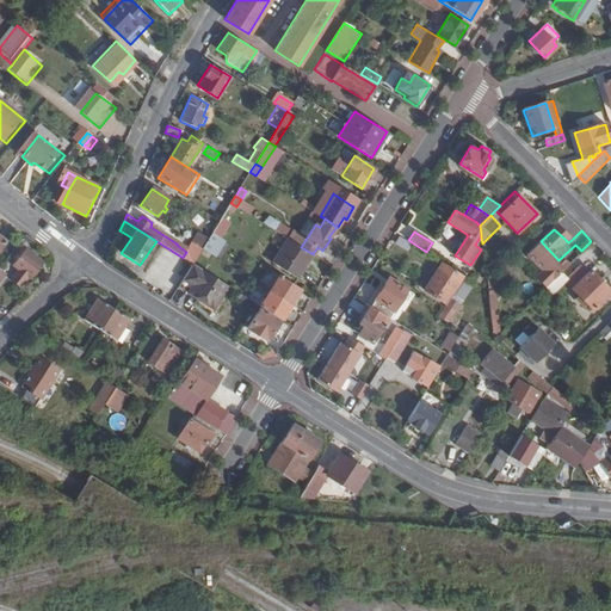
[(215,257),(224,242),(211,234),(207,242),(202,248),(215,257)]
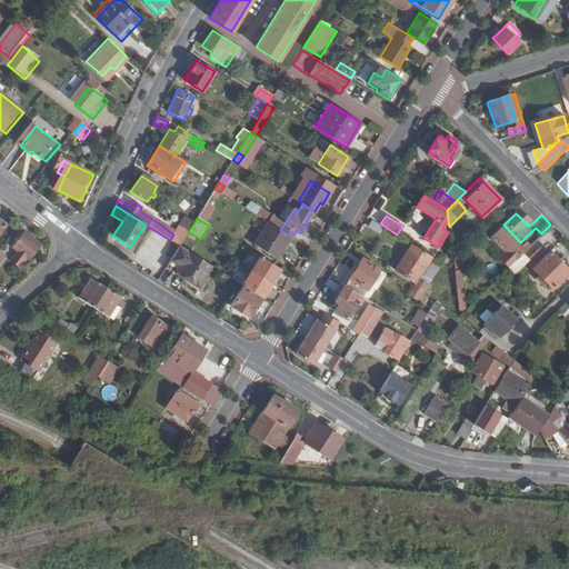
[(183,229),(188,231),(192,226),(187,222),(183,229)]
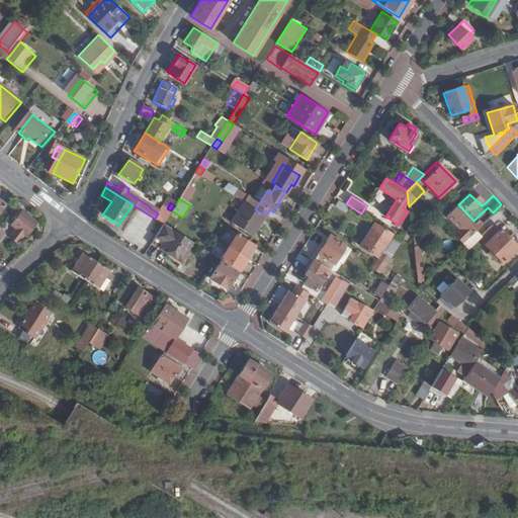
[(252,236),(265,216),(255,209),(244,202),(231,223),(252,236)]
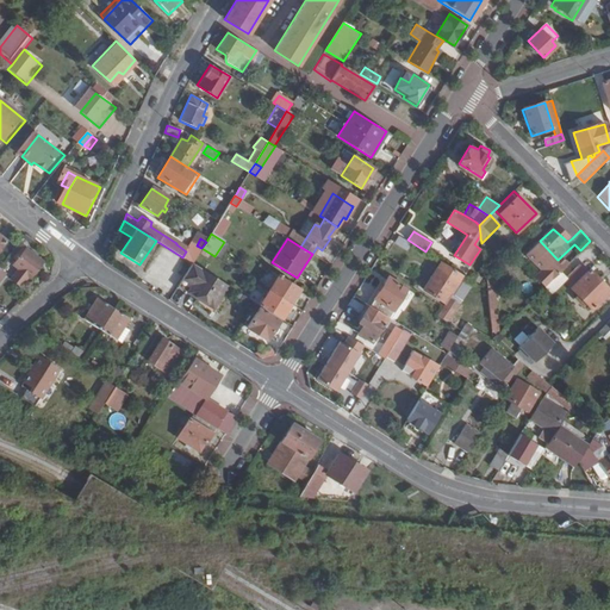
[(192,263),(201,248),(197,246),(192,242),(186,251),(182,257),(192,263)]
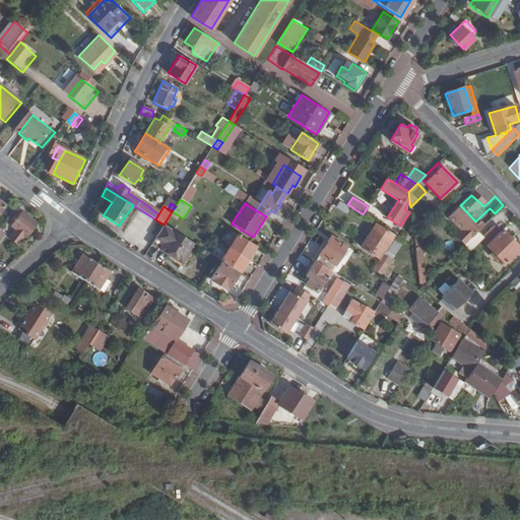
[(36,221),(21,211),(18,214),(15,212),(12,217),(13,219),(11,223),(16,226),(9,236),(17,241),(23,232),(26,234),(36,221)]
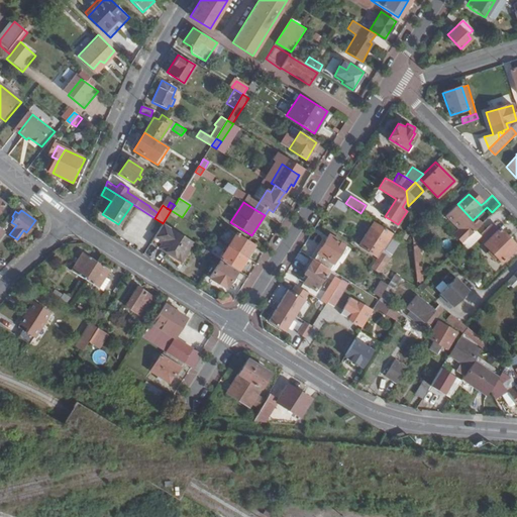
[(391,232),(374,222),(358,245),(376,256),(391,232)]
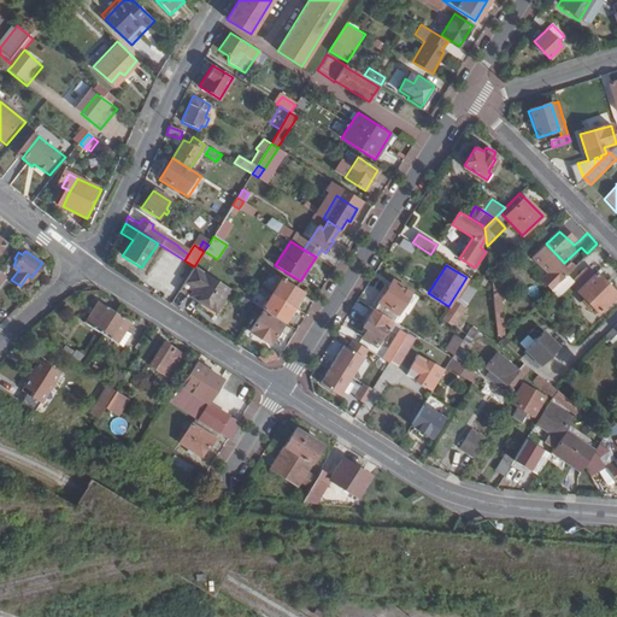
[(194,266),(180,289),(216,312),(229,288),(194,266)]
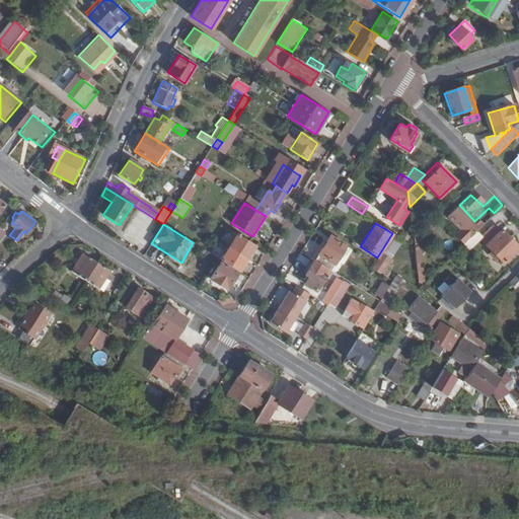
[(485,244),(498,231),(493,226),(478,238),(485,244)]
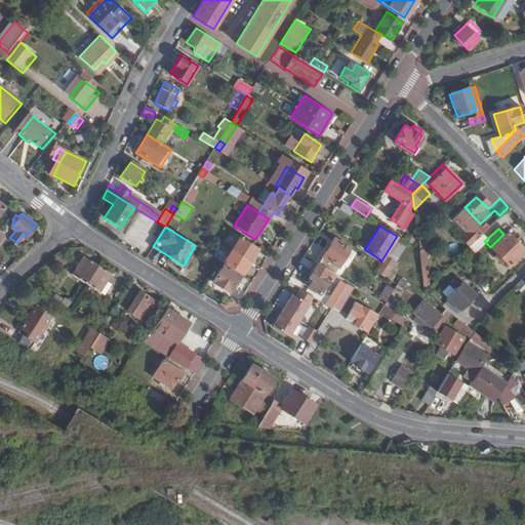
[(507,231),(503,234),(490,247),(499,256),(497,258),(499,261),(501,259),(509,266),(524,250),(507,231)]
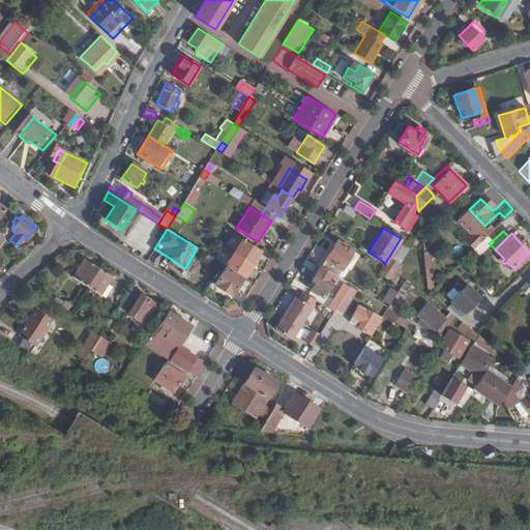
[(251,263),(259,249),(241,239),(233,252),(251,263)]
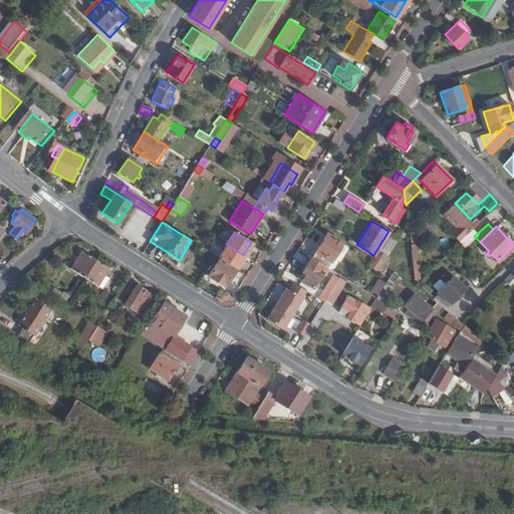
[(326,233),(311,257),(326,267),(327,268),(342,244),(326,233)]
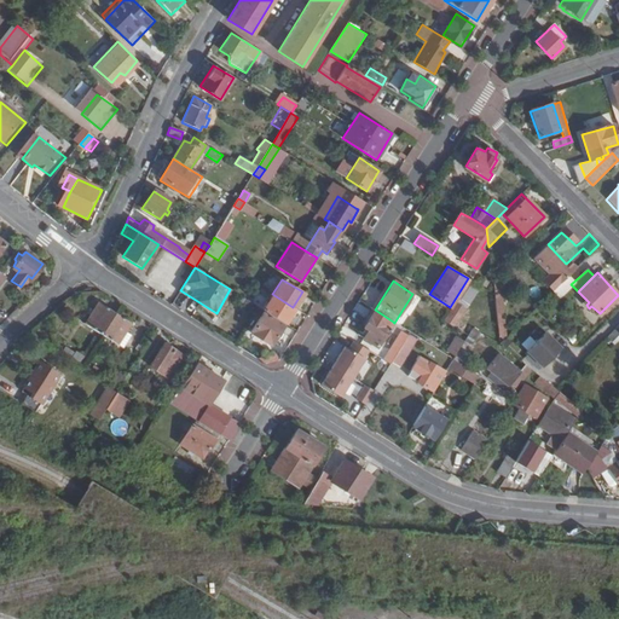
[(284,323),(293,307),(272,294),(262,310),(284,323)]
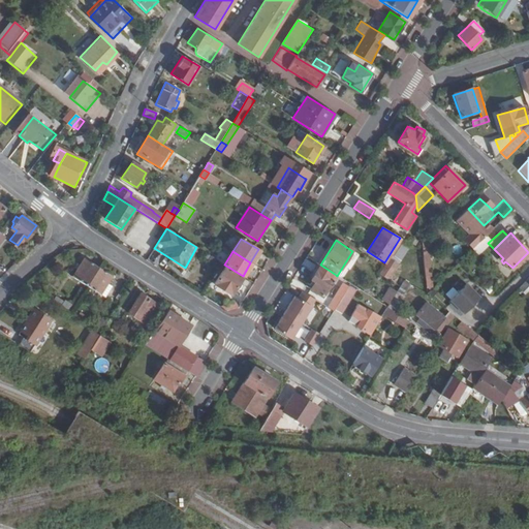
[(211,255),(207,261),(218,270),(221,262),(211,255)]
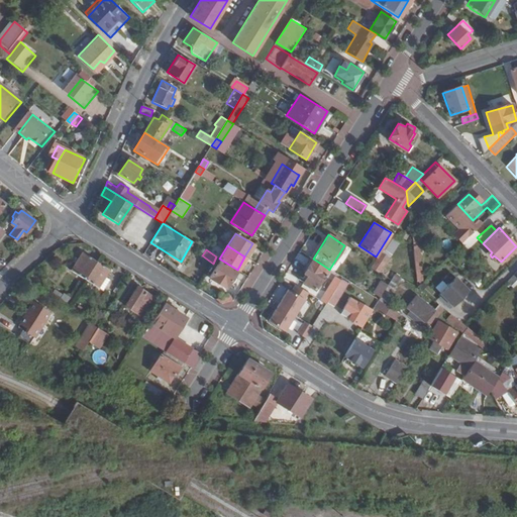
[(84,279),(95,261),(81,251),(70,271),(84,279)]
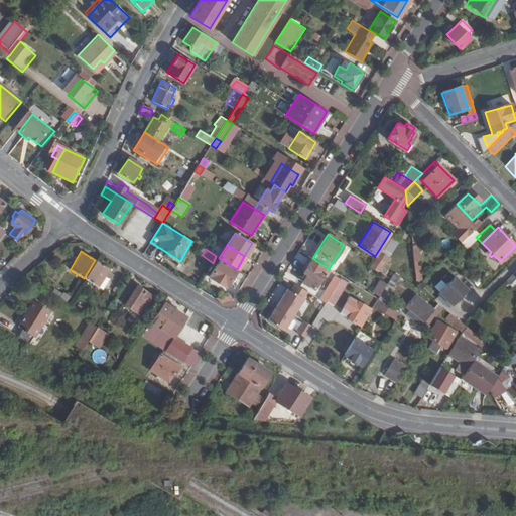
[(380,251),(370,268),(378,272),(388,256),(380,251)]
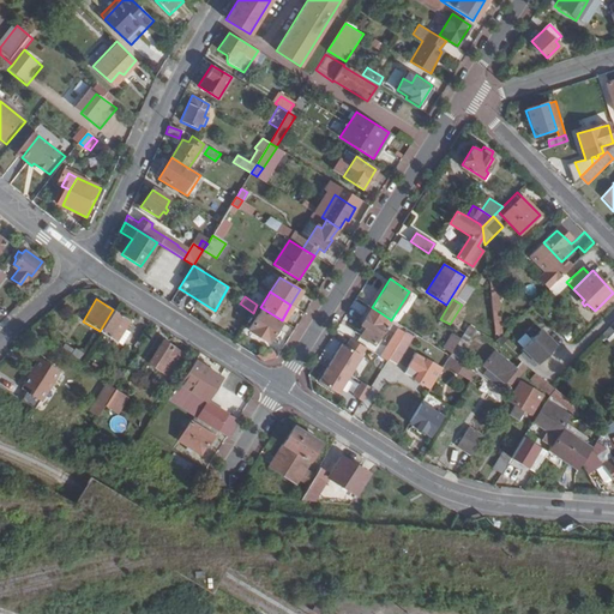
[(268,343),(282,320),(260,307),(257,305),(253,313),(257,314),(247,330),(268,343)]
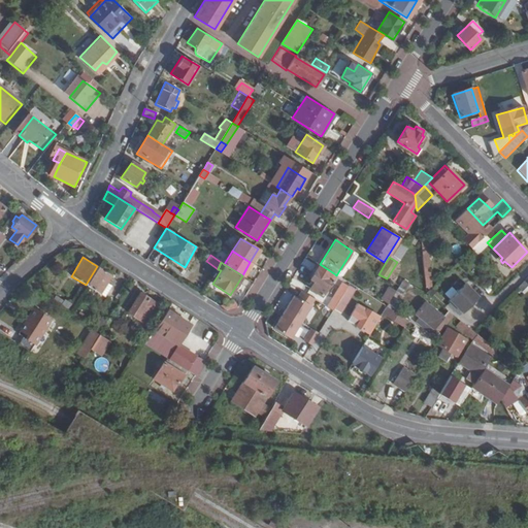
[(335,274),(320,264),(310,278),(315,282),(310,289),(321,296),(335,274)]
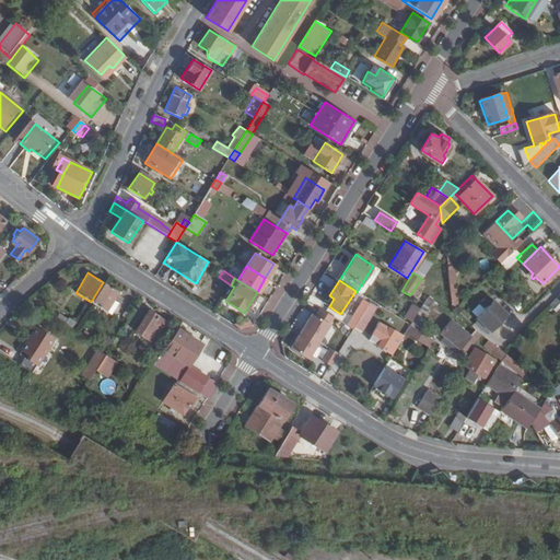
[(117,291),(103,282),(91,302),(111,314),(117,302),(113,300),(117,291)]
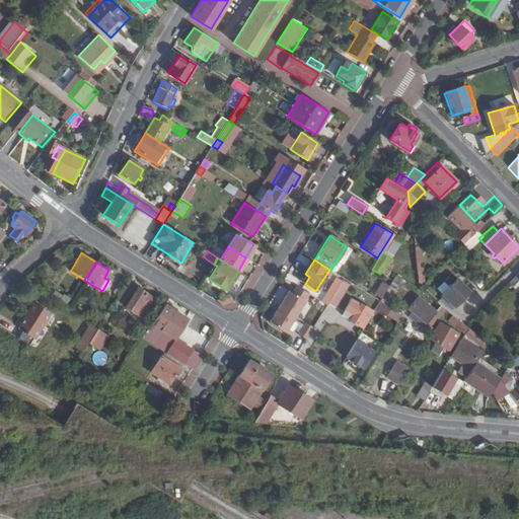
[(518,271),(509,281),(515,287),(518,283),(518,271)]
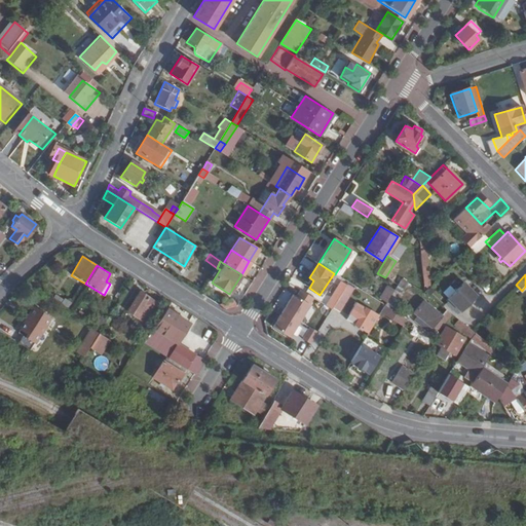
[(328,303),(332,307),(348,283),(343,279),(328,303)]
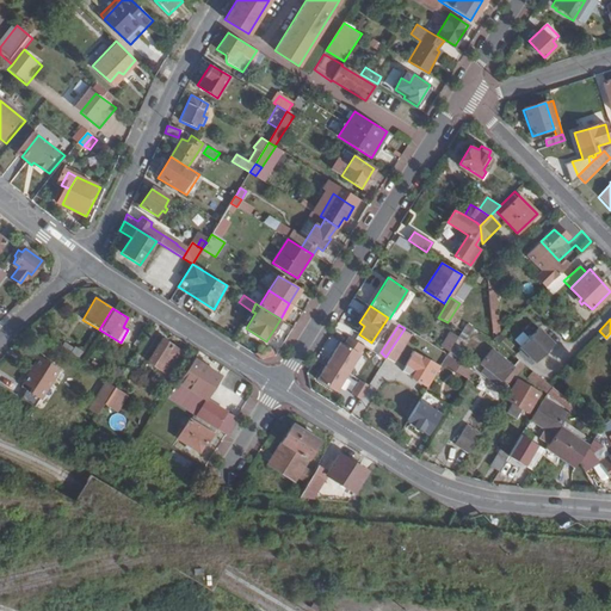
[(466,325),(461,331),(457,339),(464,343),(473,328),(466,325)]
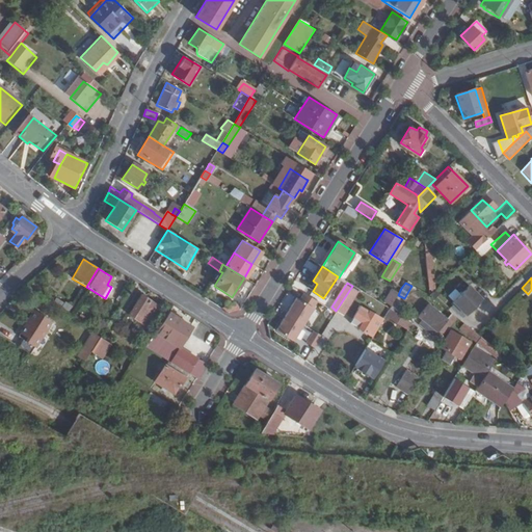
[(352,286),(336,311),(343,316),(358,290),(352,286)]
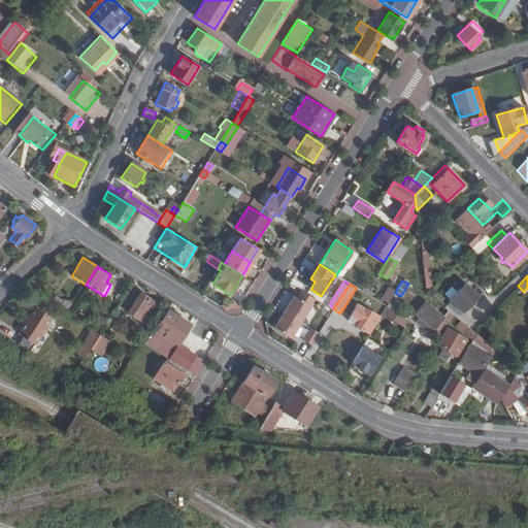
[(477,296),(465,284),(448,299),(461,312),(477,296)]
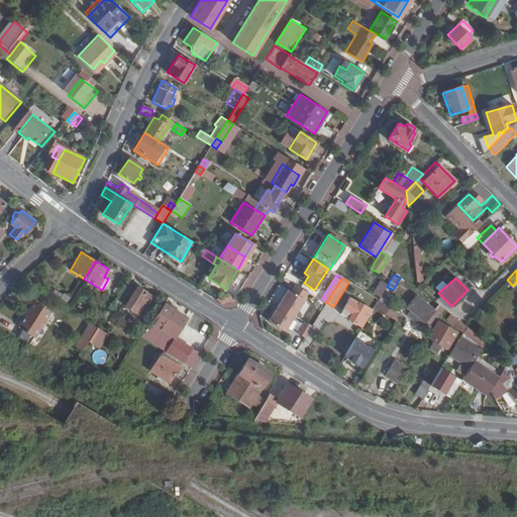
[(277,305),(295,316),(310,293),(295,284),(290,291),(287,289),(277,305)]
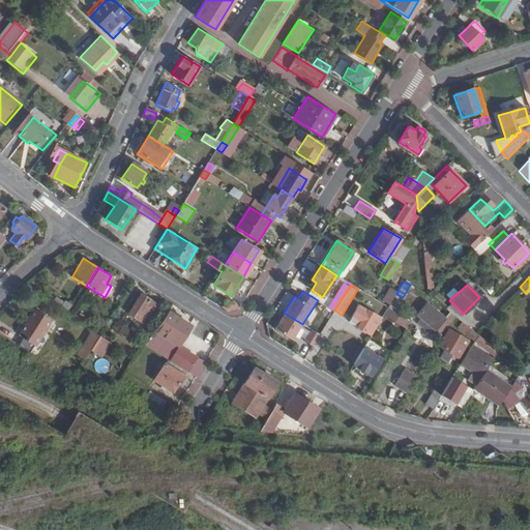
[(156,303),(140,293),(126,313),(144,323),(156,303)]
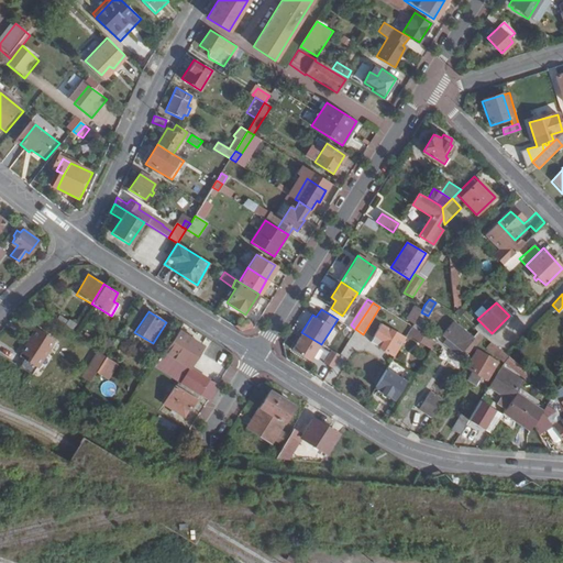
[(428,316),(421,312),(412,327),(420,331),(429,317),(428,316)]
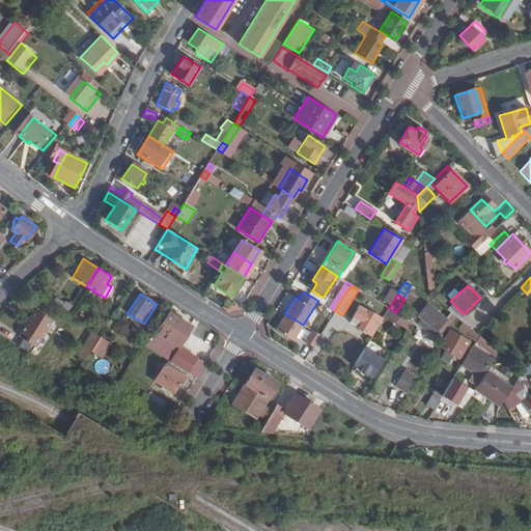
[(64,301),(59,307),(66,311),(72,305),(64,301)]
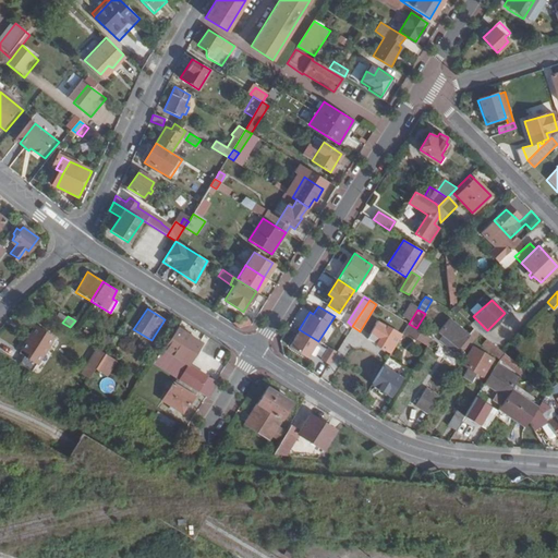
[(511,330),(517,323),(508,317),(502,325),(511,330)]
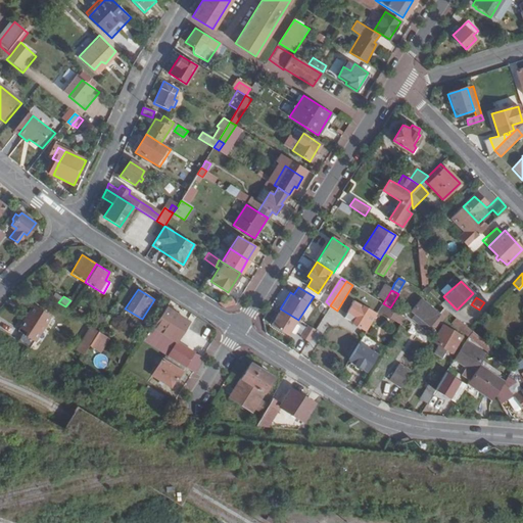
[(442,316),(436,312),(417,300),(410,314),(435,328),(442,316)]
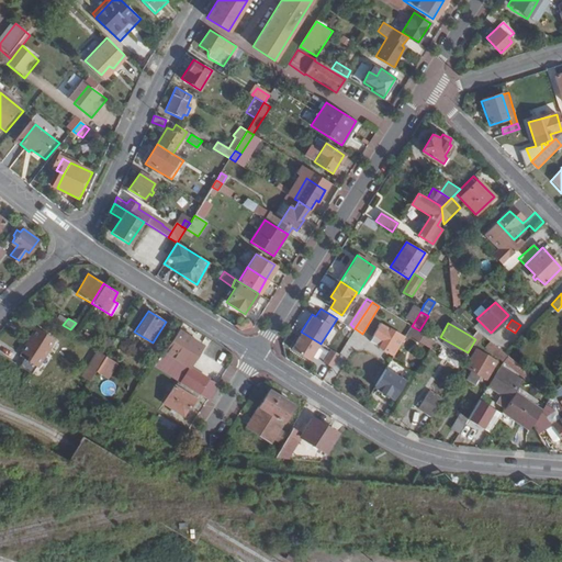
[(393,356),(406,334),(398,329),(396,333),(390,328),(389,329),(380,324),(378,326),(378,327),(373,335),(381,340),(378,346),(393,356)]
